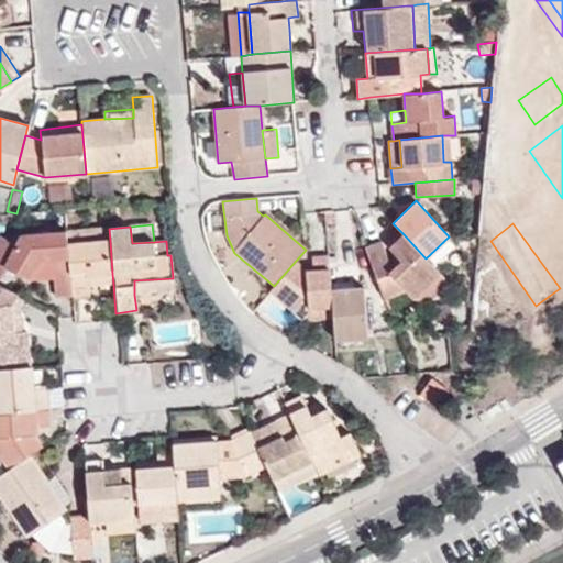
[(55,297),(70,296),(66,245),(65,231),(20,235),(14,245),(0,235),(0,236),(0,277),(6,268),(29,279),(40,261),(51,260),(55,297)]
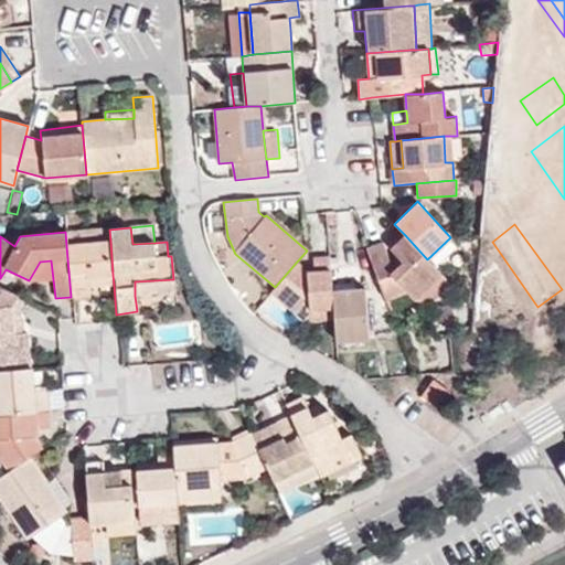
[(366,247),(385,301),(407,290),(415,299),(440,274),(427,259),(405,235),(391,248),(398,257),(403,260),(394,270),(390,265),(383,242),(366,247)]
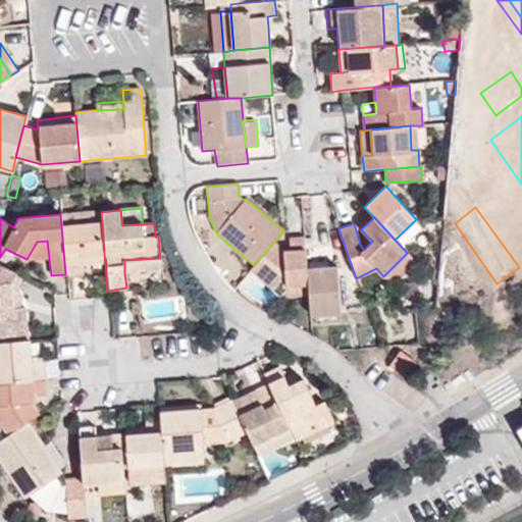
[(61,227),(65,274),(83,273),(82,265),(82,257),(104,254),(102,223),(61,227)]
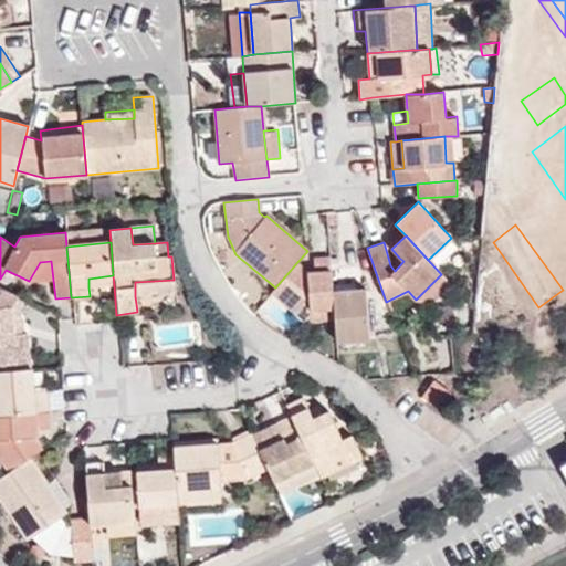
[(334,320),(332,291),(328,257),(313,259),(314,272),(315,281),(307,281),(306,272),(296,263),(275,287),(271,293),(294,312),(310,293),(312,322),(334,320)]
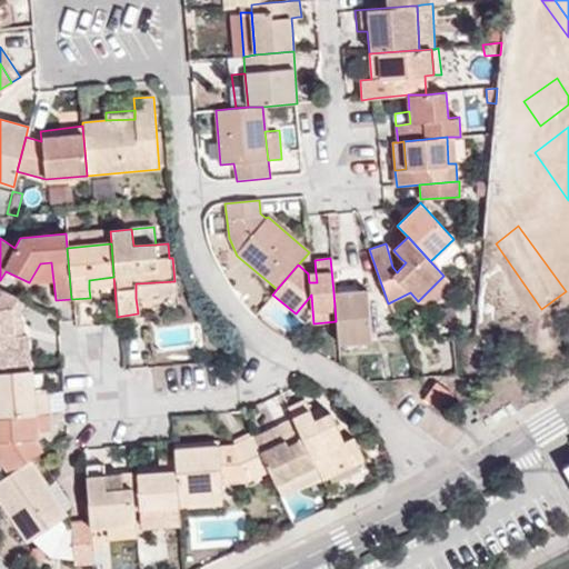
[(401,259),(392,267),(397,272),(406,262),(401,259)]
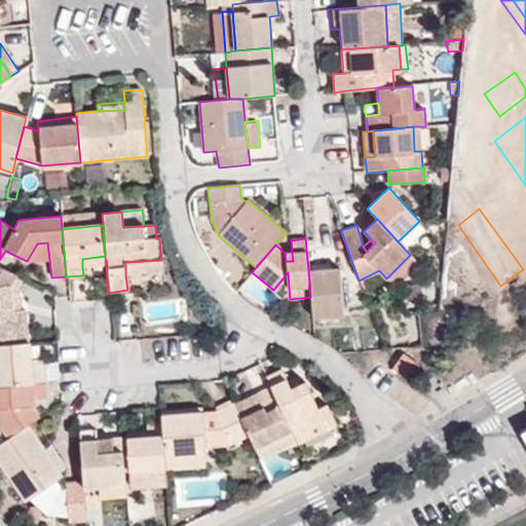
[(393,288),(419,264),(410,255),(386,278),(393,288)]
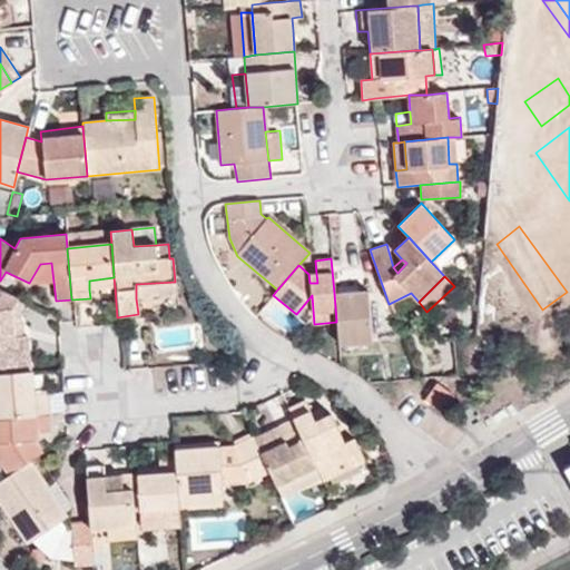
[(89,290),(115,287),(114,277),(89,281),(89,290)]
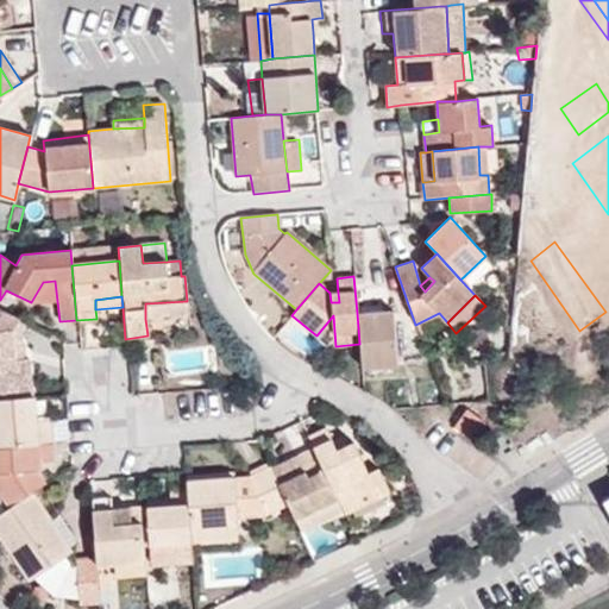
[(145,303),(145,319),(188,315),(187,301),(145,303)]
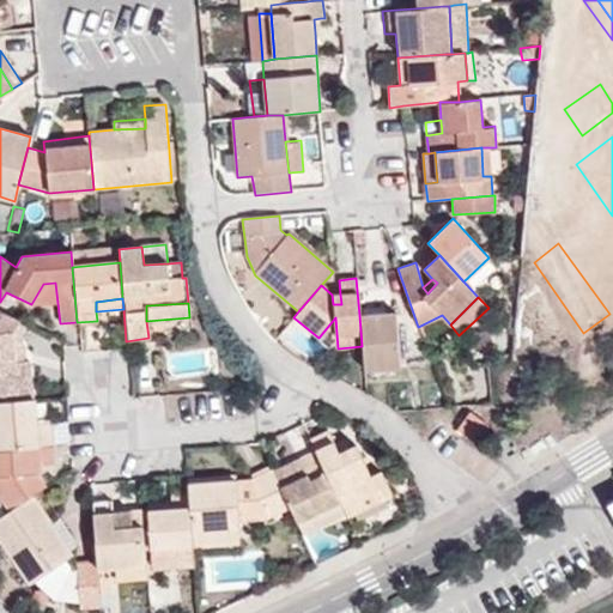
[(13,332),(18,322),(0,313),(0,404),(34,401),(29,362),(16,363),(13,332)]
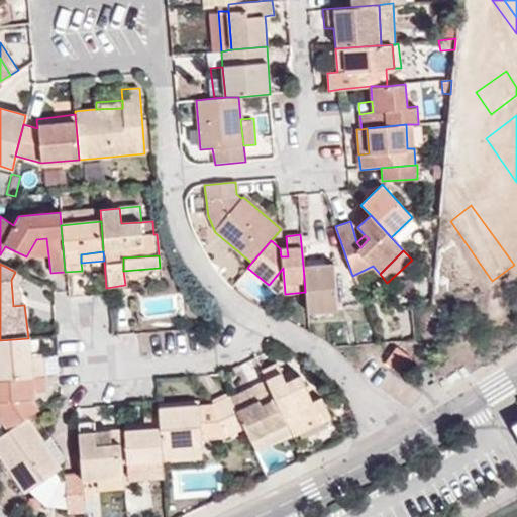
[(305,292),(307,313),(337,311),(335,265),(303,266),(305,292)]
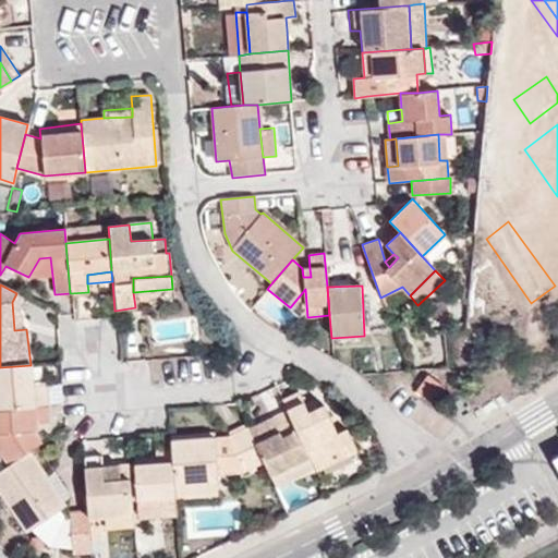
[(305,289),(290,307),(301,317),(307,317),(305,289)]
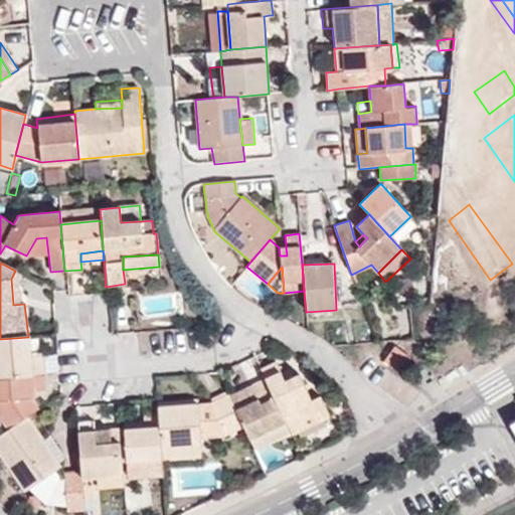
[(16,279),(11,279),(13,305),(24,304),(23,294),(20,293),(16,279)]
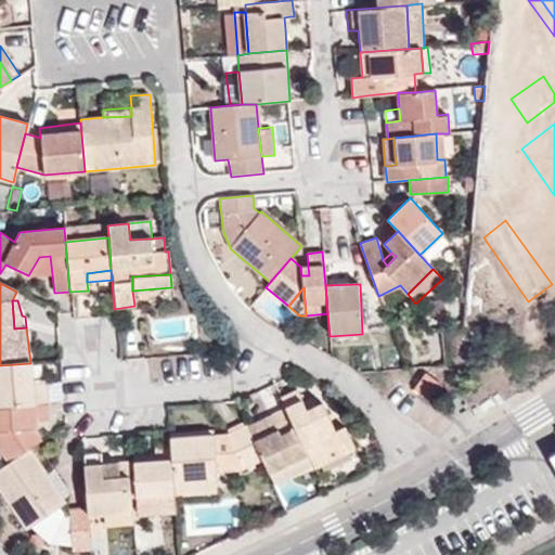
[(33,379),(31,363),(30,363),(0,365),(0,409),(48,405),(46,386),(33,387),(33,379)]
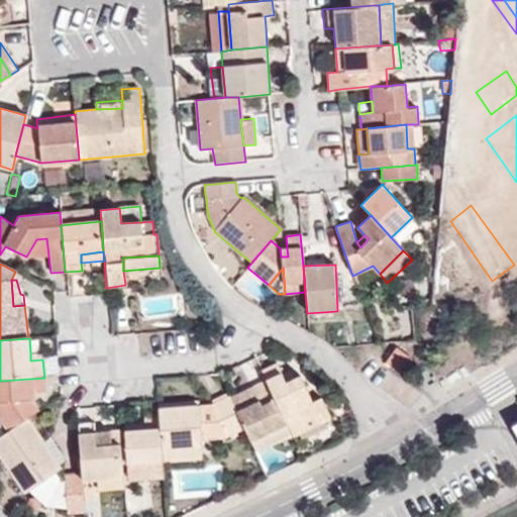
[(401,375),(413,359),(394,347),(385,364),(401,375)]
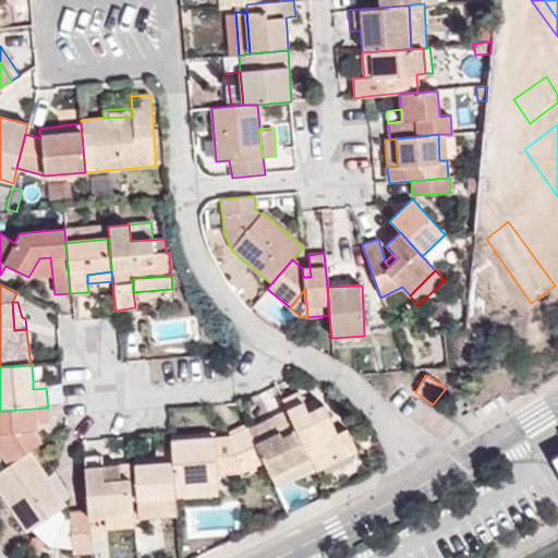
[(299,391),(280,400),(286,411),(314,470),(314,472),(356,452),(346,429),(337,434),(332,436),(329,426),(331,424),(322,405),(307,412),(299,391)]
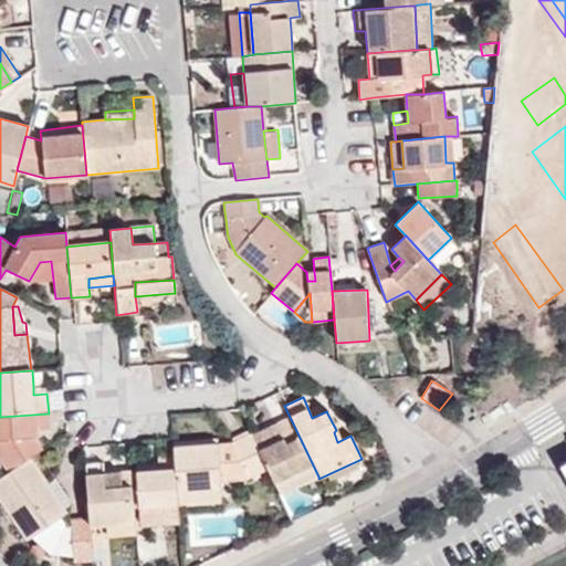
[(290,417),(284,406),(281,408),(286,419),(290,417)]
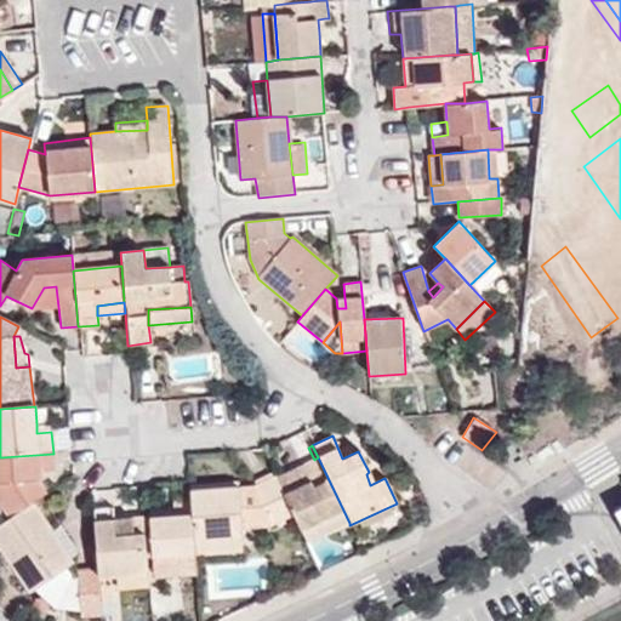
[(55,471),(53,454),(0,457),(0,506),(10,518),(32,502),(45,494),(35,479),(35,472),(41,472),(55,471)]
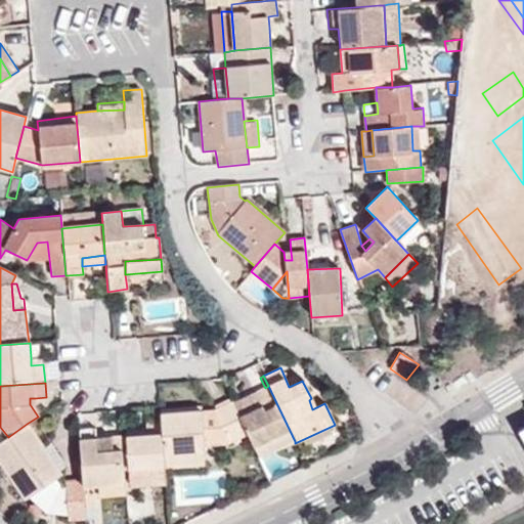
[(265,388),(231,404),(246,435),(257,459),(295,441),(268,386),(265,388)]
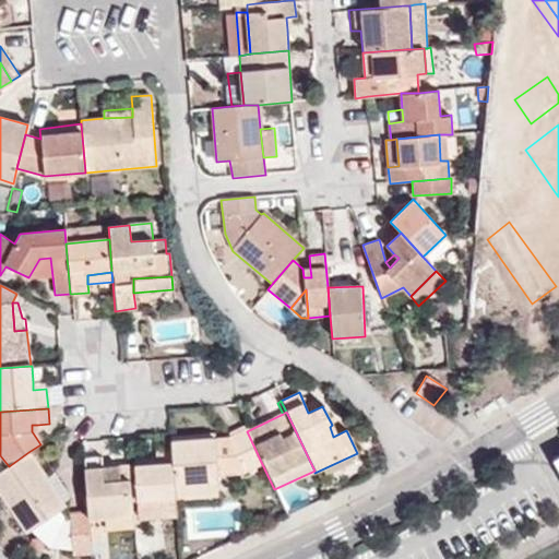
[(229,438),(168,441),(169,450),(171,486),(217,483),(217,472),(244,470),(246,472),(262,464),(247,431),(246,428),(229,438)]
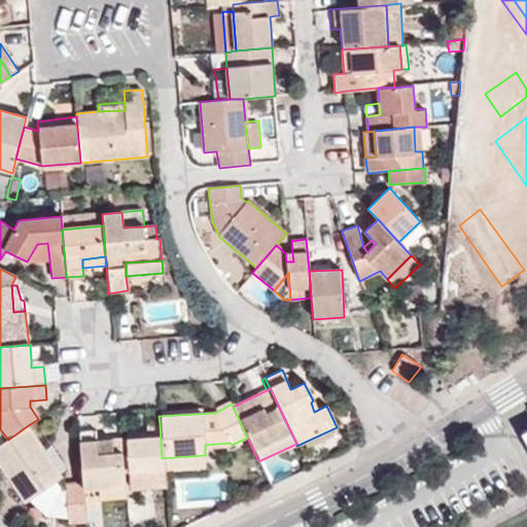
[(127,438),(119,440),(120,452),(127,452),(131,490),(165,487),(164,471),(162,458),(160,424),(145,424),(145,430),(146,437),(127,438)]
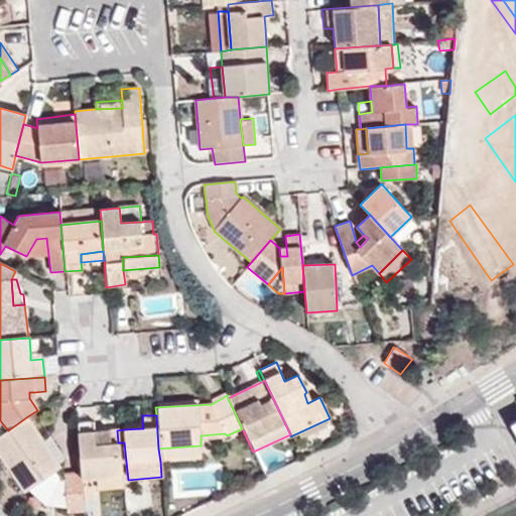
[(42,440),(26,417),(8,430),(0,435),(0,456),(24,493),(30,489),(56,471),(61,467),(58,464),(63,461),(63,457),(48,436),(42,440)]
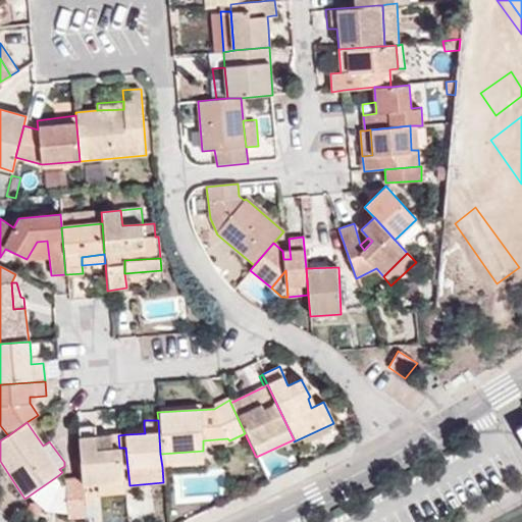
[(124,427),(125,434),(145,433),(144,426),(124,427)]
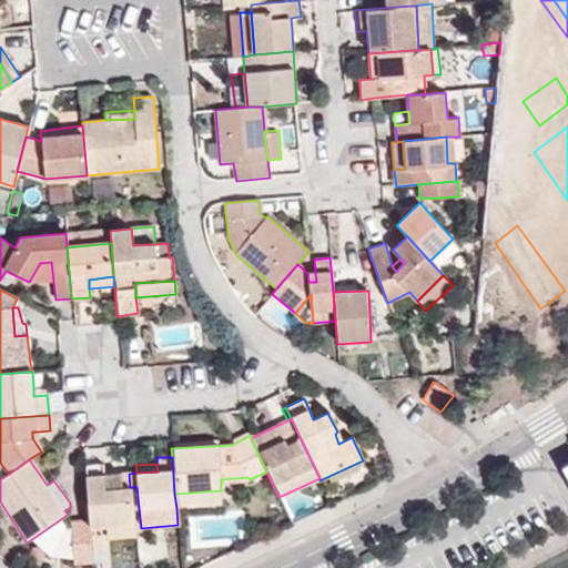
[(103,465),(83,466),(88,518),(88,527),(107,526),(132,523),(130,487),(129,474),(112,475),(113,489),(104,489),(103,475),(103,465)]
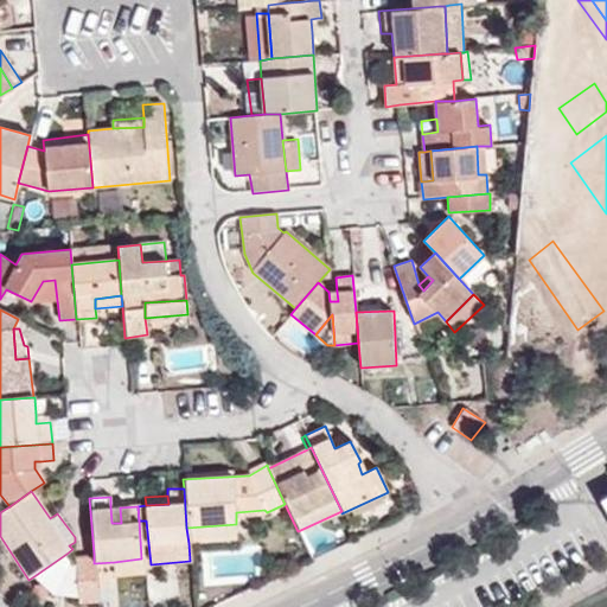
[(120,508),(110,508),(112,523),(121,523),(120,508)]
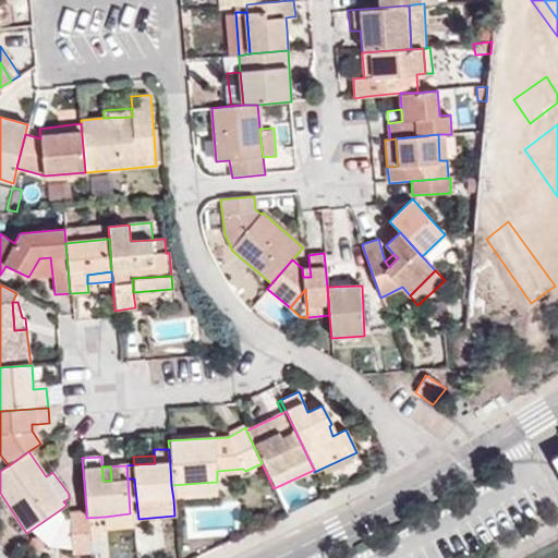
[(171,485),(173,499),(218,496),(217,482),(171,485)]
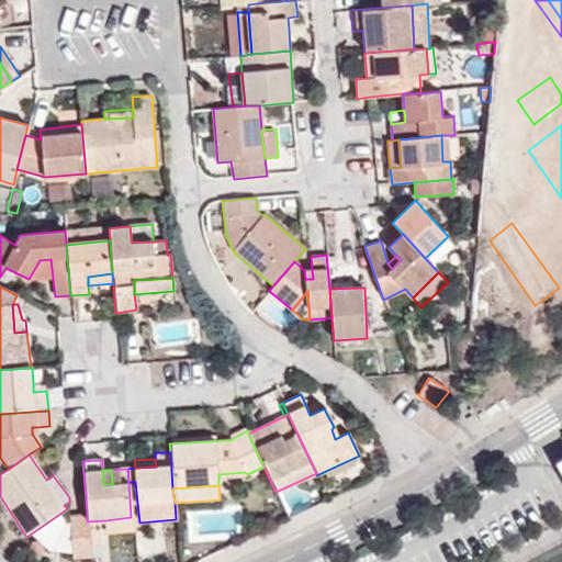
[(193,513),(195,535),(243,531),(240,508),(193,513)]
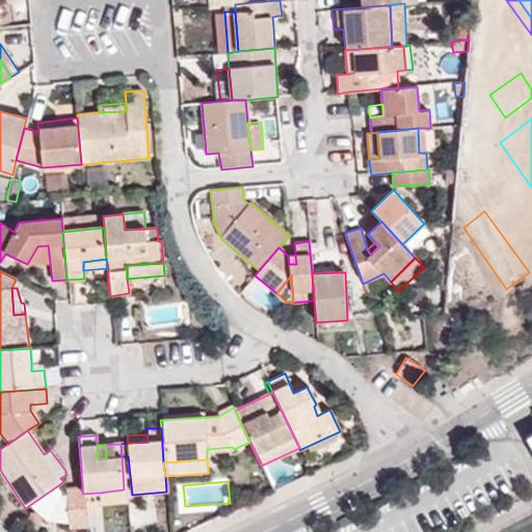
[(31,504),(47,520),(69,521),(65,493),(63,493),(58,485),(31,504)]
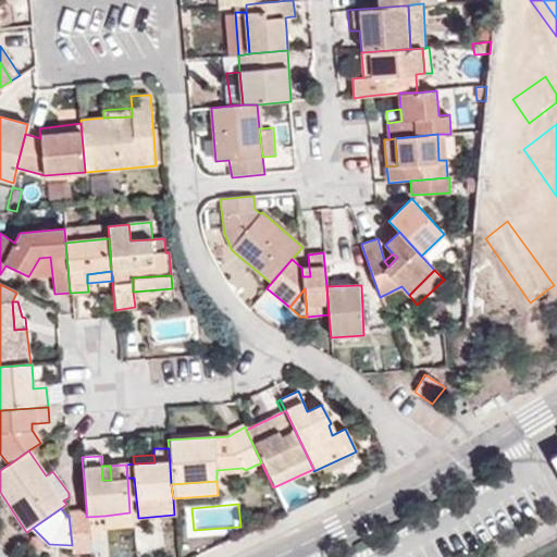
[(86,517),(86,508),(69,509),(69,516),(72,545),(72,554),(89,553),(88,540),(87,524),(86,517)]
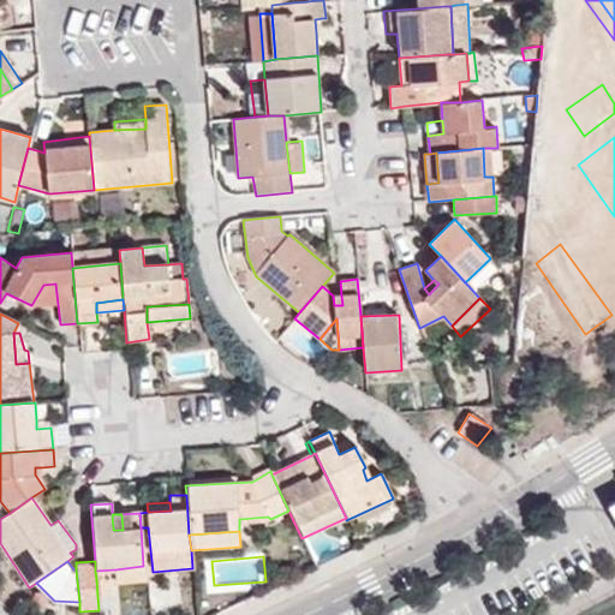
[(115,584),(144,581),(143,566),(115,569),(115,584)]
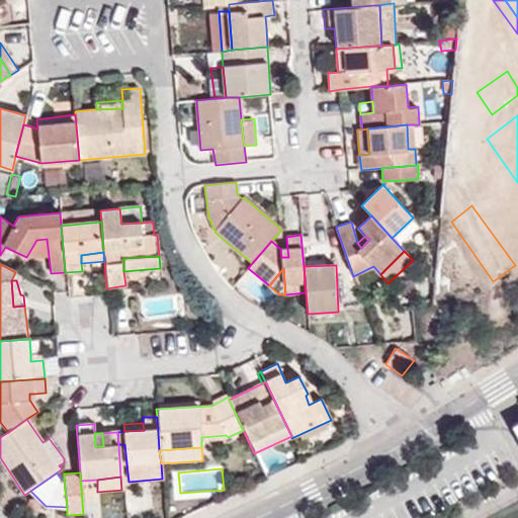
[(81,488),(82,502),(93,502),(91,487),(81,488)]
